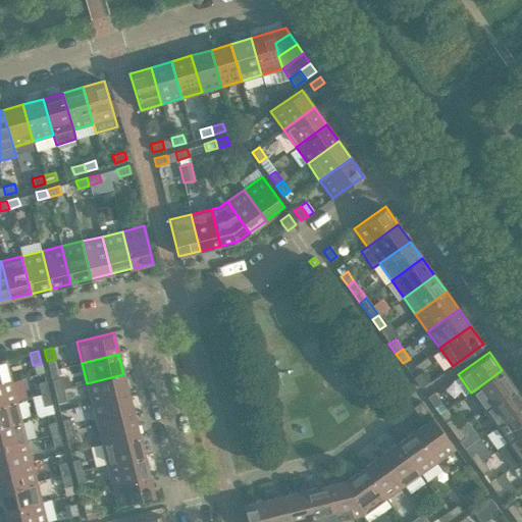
[(5,359),(0,360),(0,382),(10,380),(5,359)]
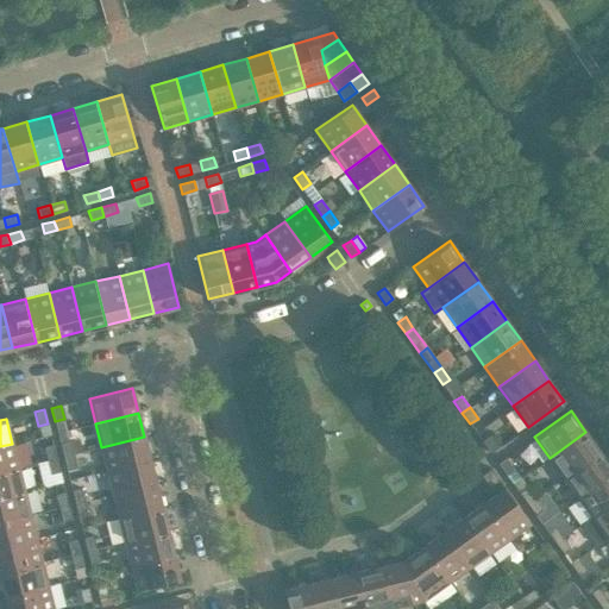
[(585,432),(550,458),(564,477),(600,452),(585,432)]
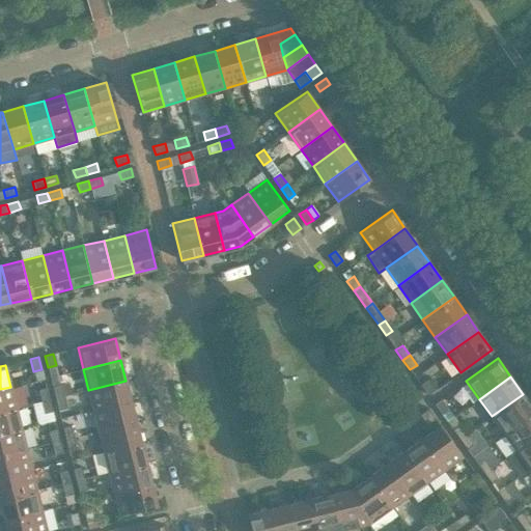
[(427,380),(420,384),(427,394),(435,390),(427,380)]
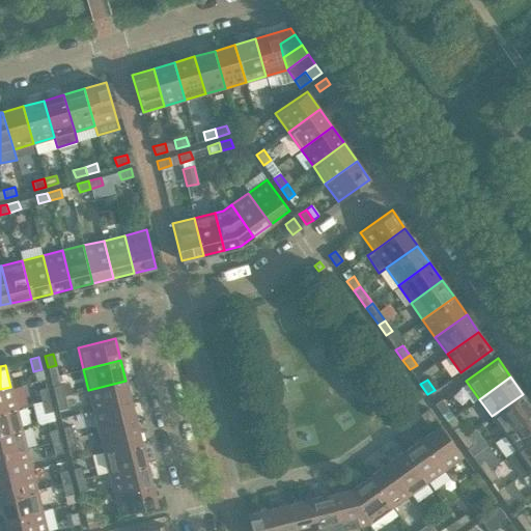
[(126,381),(88,390),(93,410),(131,400),(126,381)]
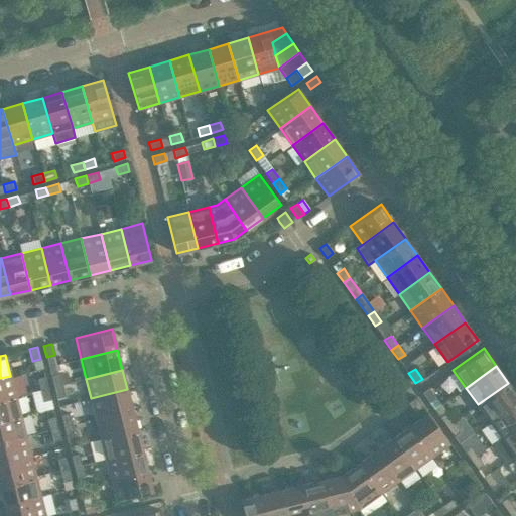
[(58,373),(50,375),(53,386),(61,384),(58,373)]
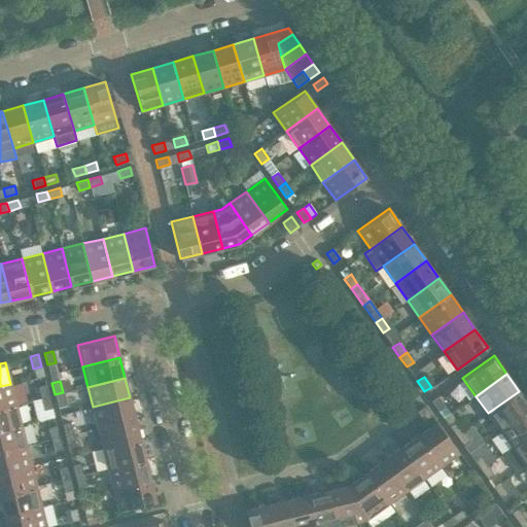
[(10,384),(0,386),(0,408),(15,405),(10,384)]
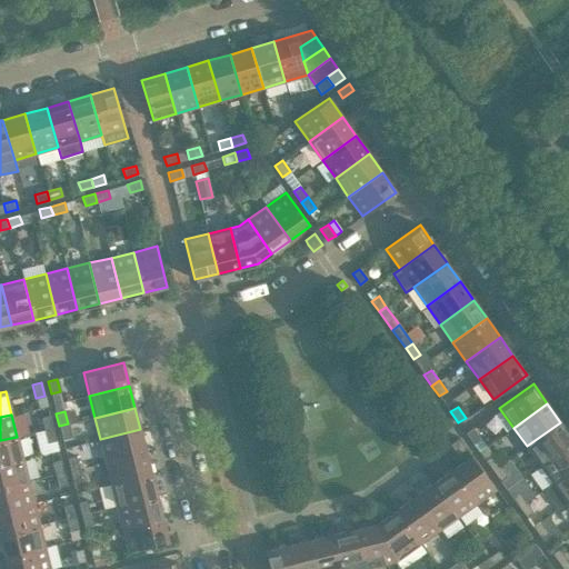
[(41,418),(43,429),(52,427),(50,416),(41,418)]
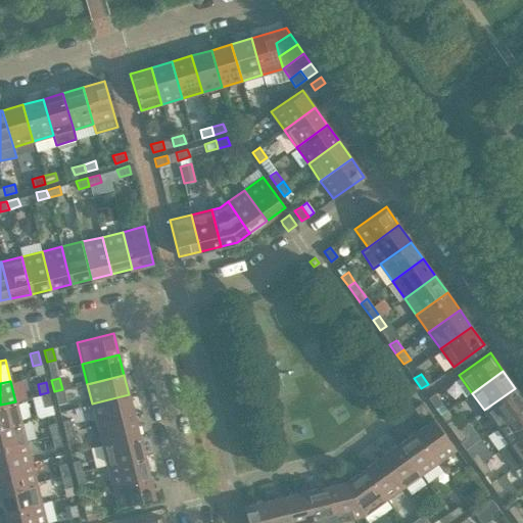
[(522,398),(515,388),(484,410),(496,427),(522,408),(522,398)]
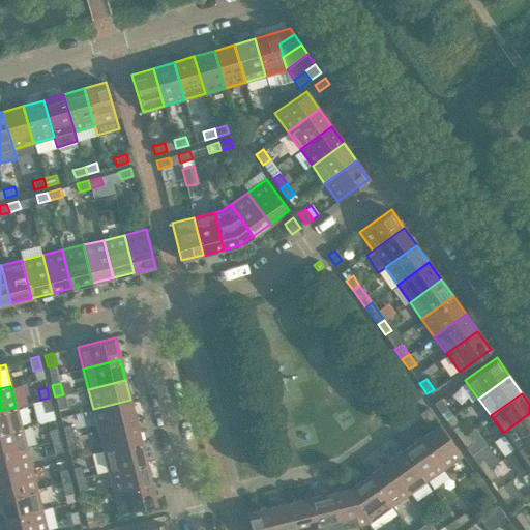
[(63,394),(55,396),(58,409),(66,407),(63,394)]
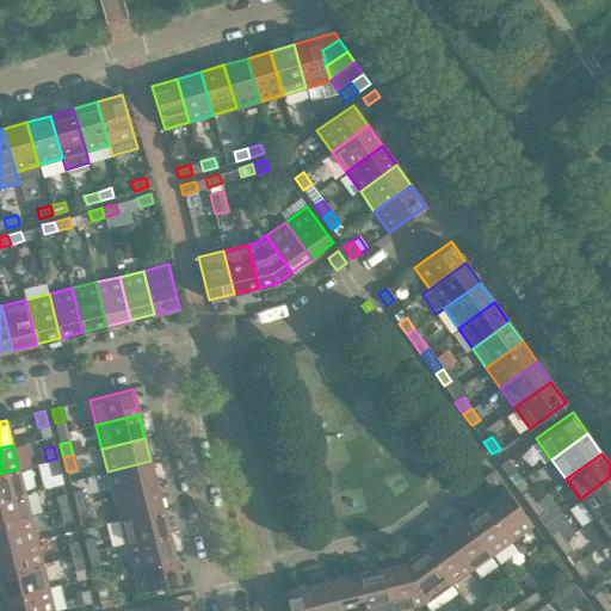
[(56,458),(47,461),(50,475),(60,474),(56,458)]
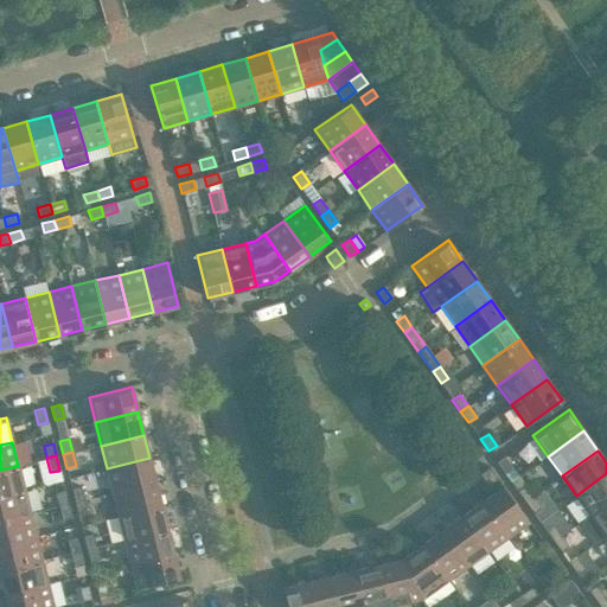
[(512,467),(504,457),(497,461),(505,473),(512,467)]
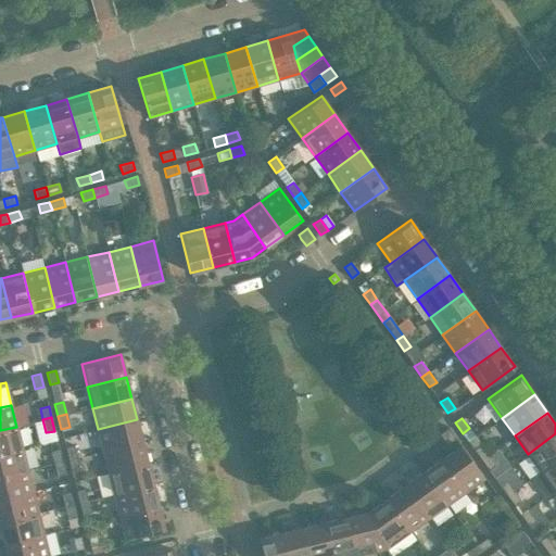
[(137,419),(98,429),(103,451),(142,441),(137,419)]
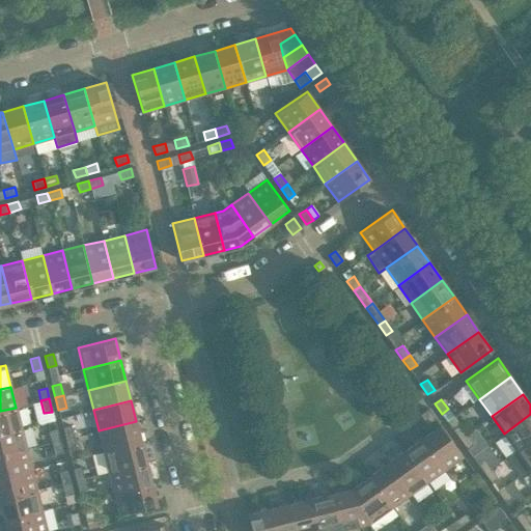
[(16,408),(0,411),(0,432),(21,427),(16,408)]
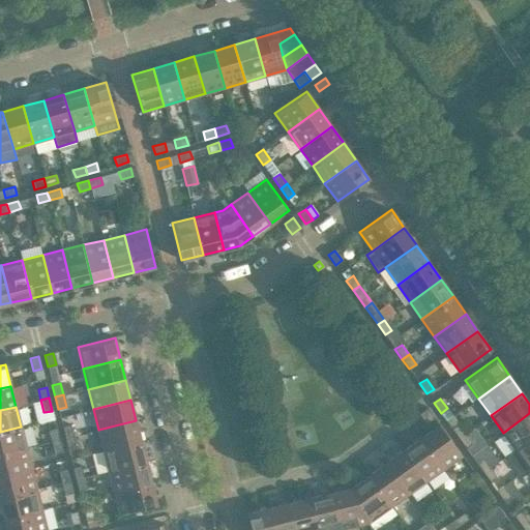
[(428,407),(418,413),(425,423),(435,417),(428,407)]
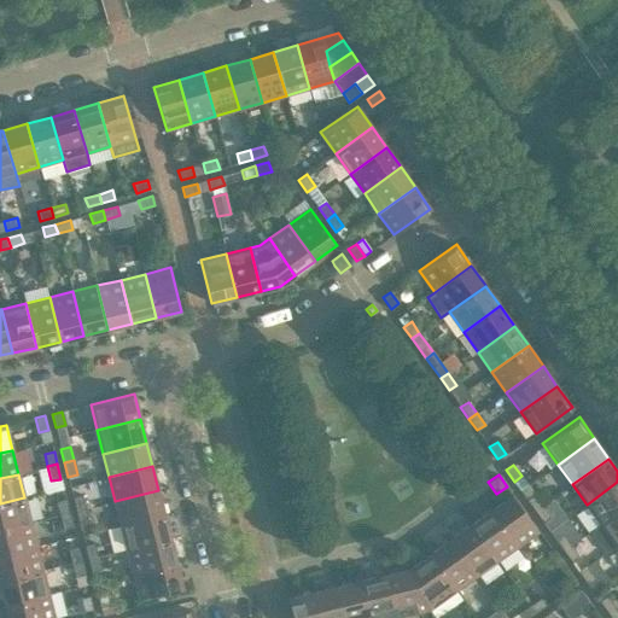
[(617,482),(587,505),(601,525),(617,512),(617,482)]
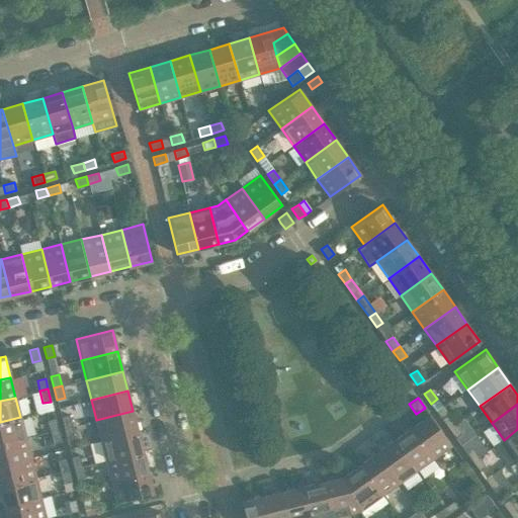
[(133,411),(96,420),(101,440),(138,431),(133,411)]
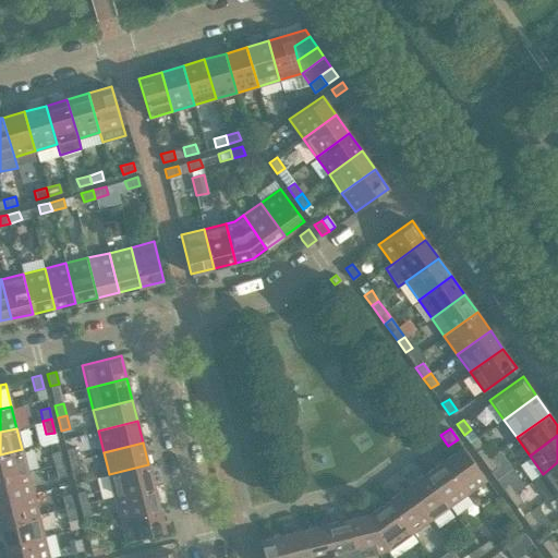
[(483,446),(475,451),(483,461),(489,456),(483,446)]
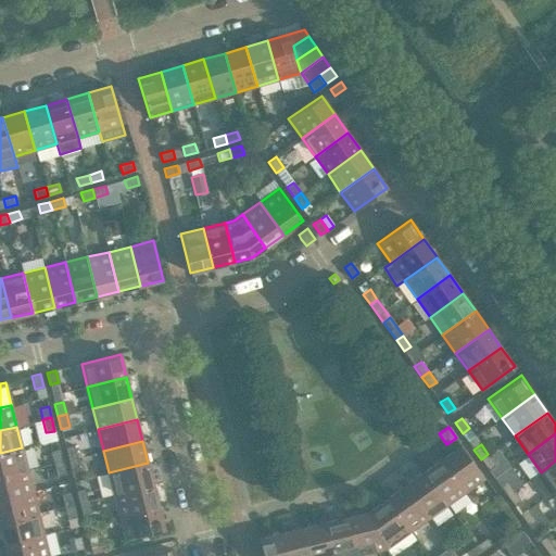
[(74,445),(65,447),(68,459),(77,457),(74,445)]
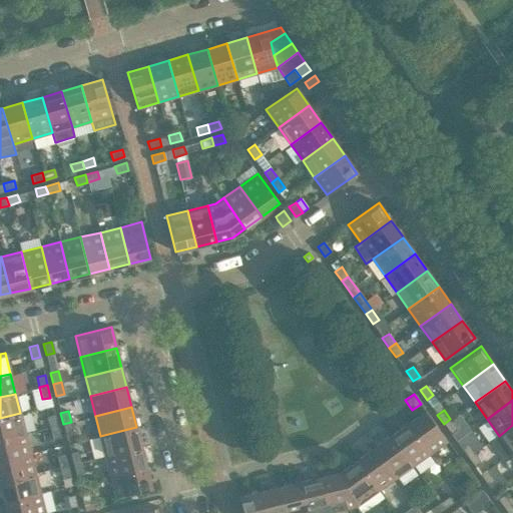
[(425,411),(408,423),(430,454),(447,441),(425,411)]
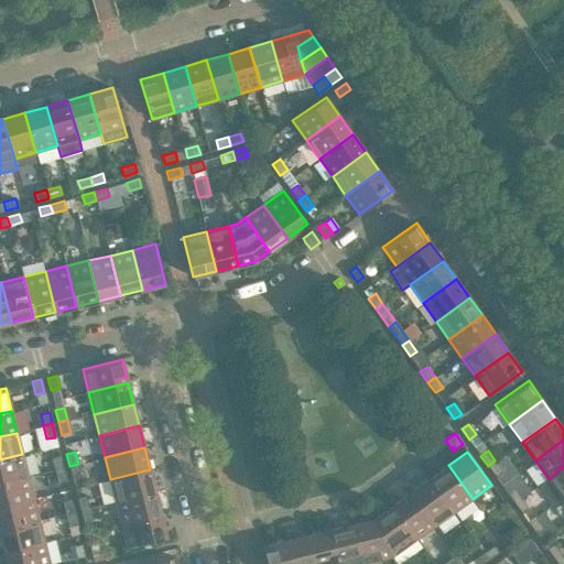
[(22,454),(0,459),(0,483),(28,476),(22,454)]
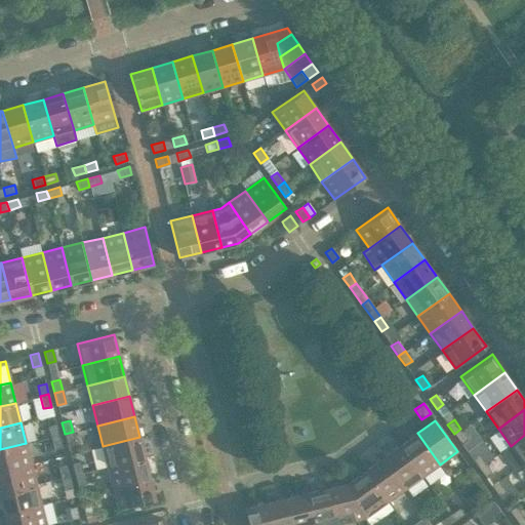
[(55,423),(48,426),(50,437),(58,435),(55,423)]
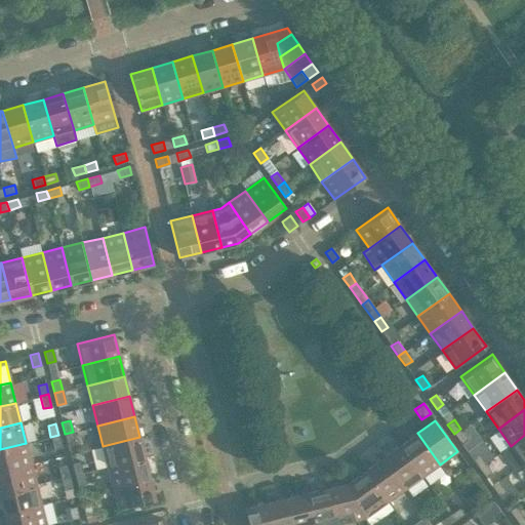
[(468,439),(460,429),(454,434),(461,444),(468,439)]
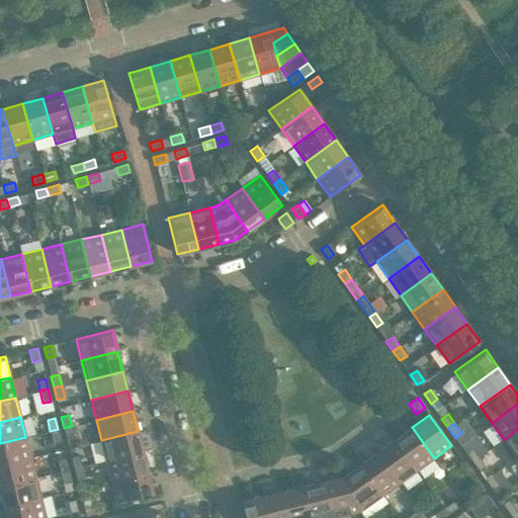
[(72,426),(64,428),(67,440),(75,438),(72,426)]
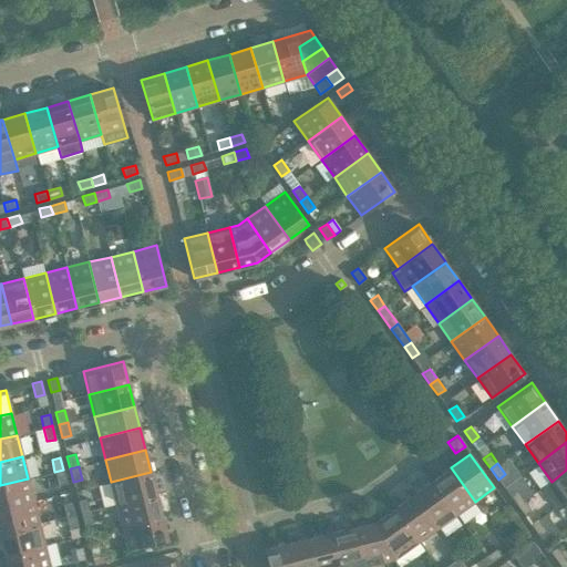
[(451,467),(432,481),(456,514),(475,502),(451,467)]
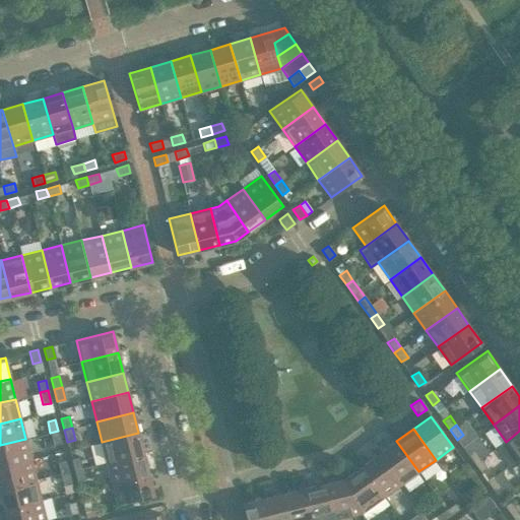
[(58,431),(50,433),(53,445),(61,443),(58,431)]
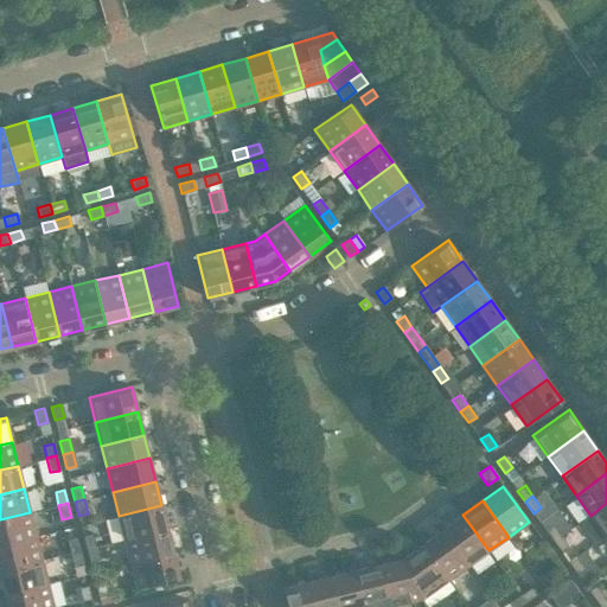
[(606,503),(590,516),(605,536),(606,534),(606,503)]
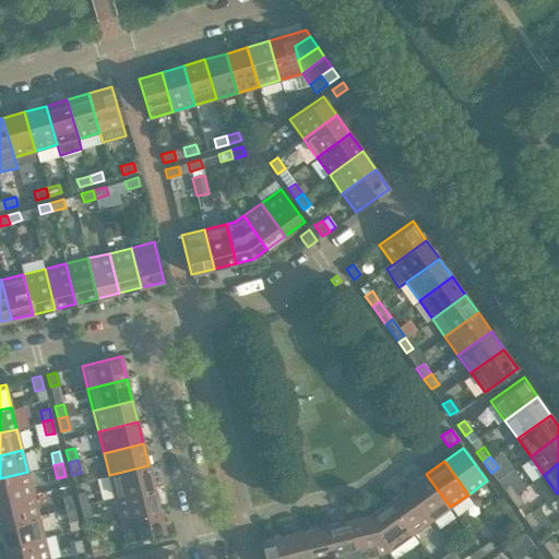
[(149,465),(109,475),(115,497),(154,487),(149,465)]
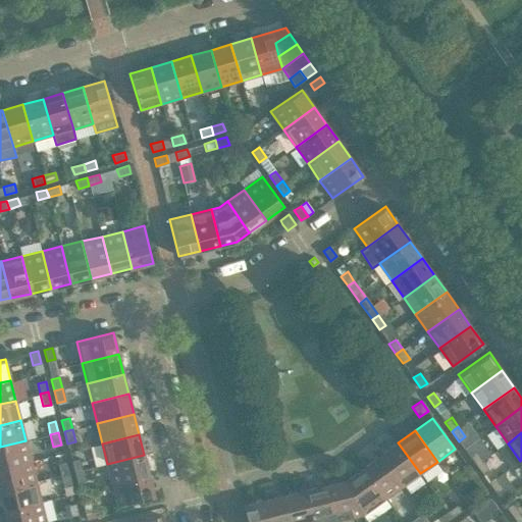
[(25,440),(0,447),(0,468),(31,461),(25,440)]
